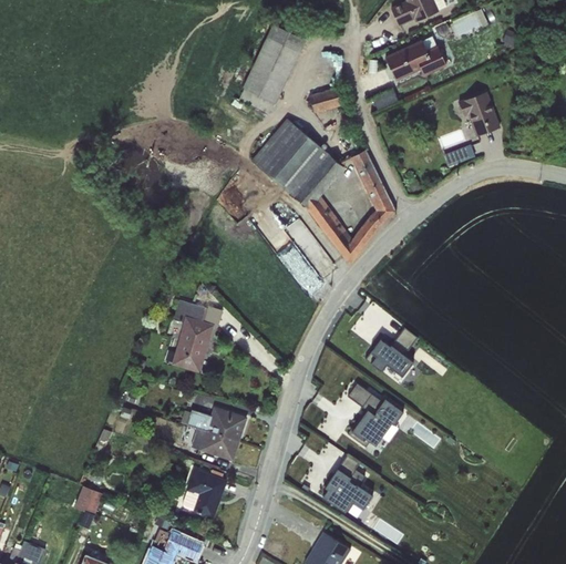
[(390,12),(399,31),(418,23),(421,29),(443,18),(433,0),(402,0),(404,4),(390,12)]
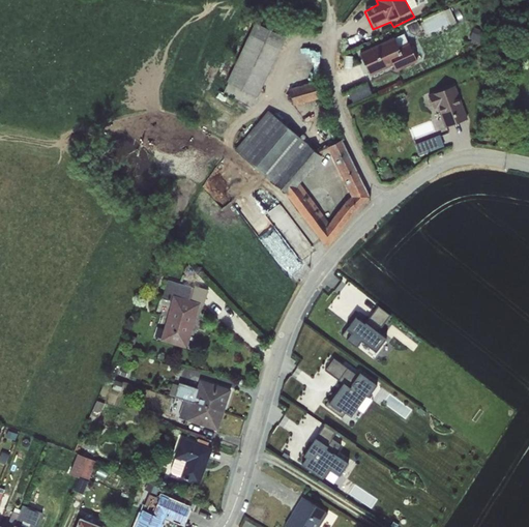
[(224,94),(254,108),(286,36),(256,23),(224,94)]
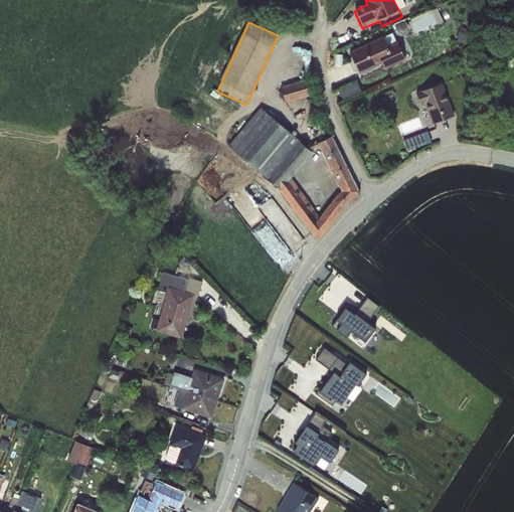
[(382,40),(347,54),(356,78),(380,69),(384,73),(409,61),(407,57),(392,60),(382,40)]
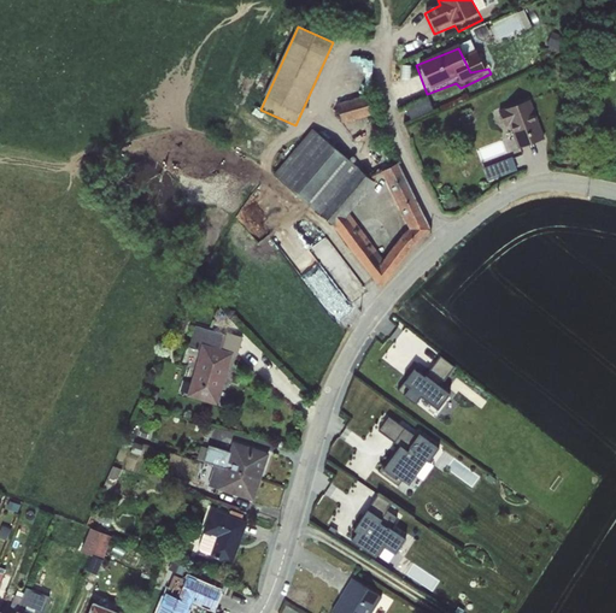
[(340,123),(367,119),(364,99),(338,102),(340,123)]
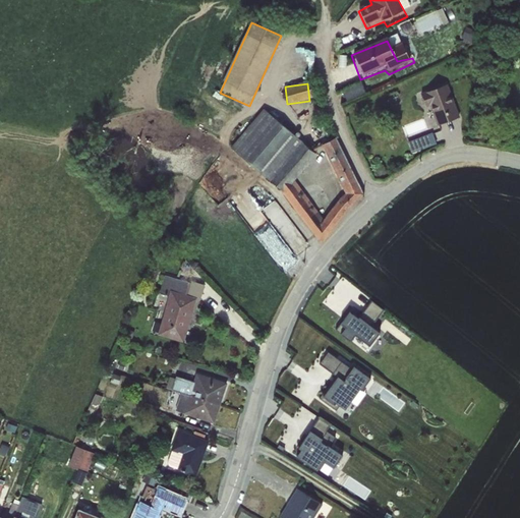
[(447,83),(420,94),(435,132),(461,122),(447,83)]
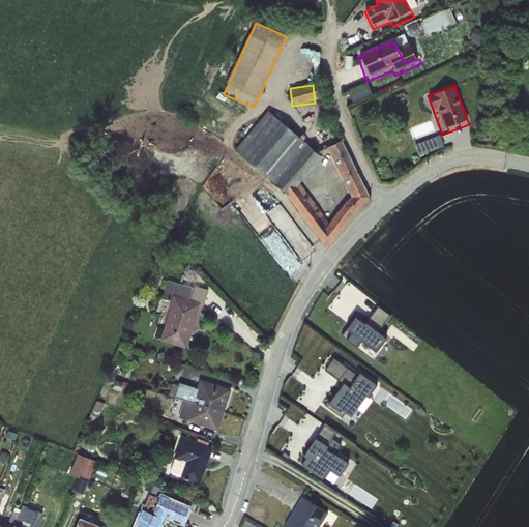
[(268,112),(234,152),(290,198),(299,220),(330,244),(364,203),(370,201),(349,152),(346,150),(342,141),(324,148),(331,154),(349,196),(332,217),(323,222),(304,179),(323,157),(268,112)]
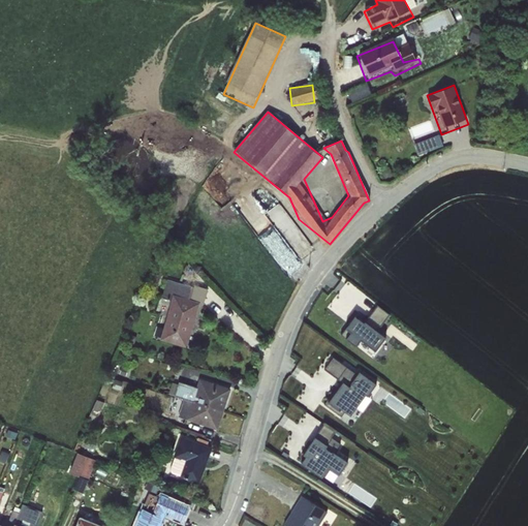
[(268,216),(299,256),(312,246),(281,206),(268,216)]
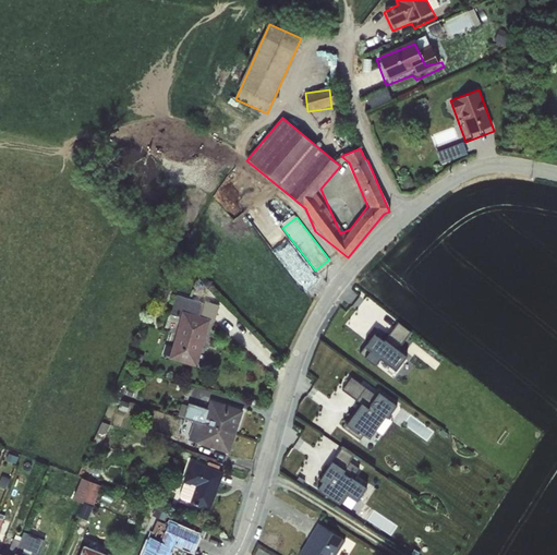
[(168,362),(198,370),(210,321),(215,321),(220,306),(177,296),(171,315),(180,318),(168,362)]
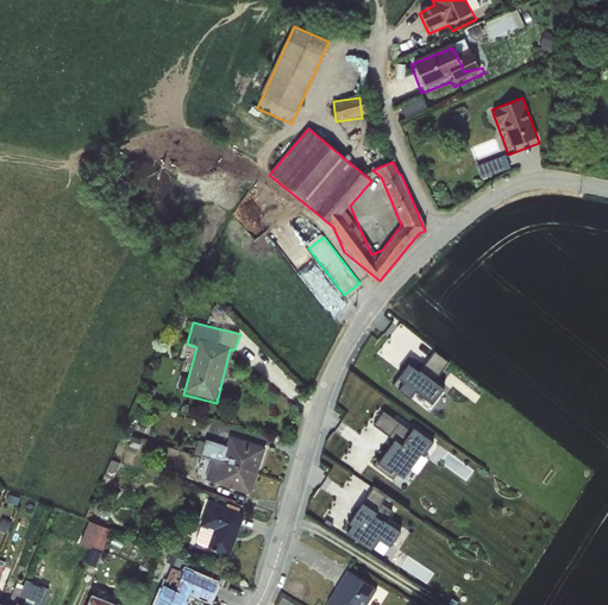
[(413,357),(400,373),(400,385),(415,394),(434,405),(450,383),(439,373),(445,363),(436,354),(426,365),(413,357)]
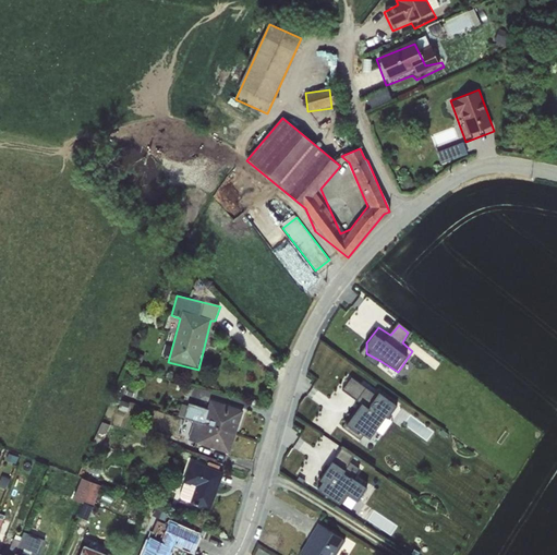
[(368,406),(362,400),(342,426),(361,438),(365,434),(372,436),(386,413),(390,413),(398,401),(382,388),(368,406)]
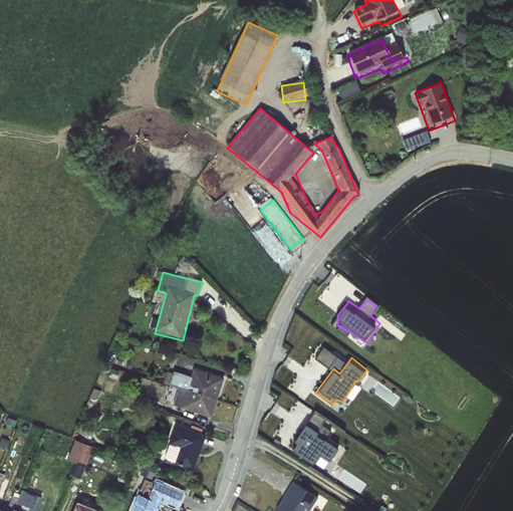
[(180,412),(212,419),(224,377),(191,366),(190,373),(174,371),(171,385),(185,392),(180,412)]
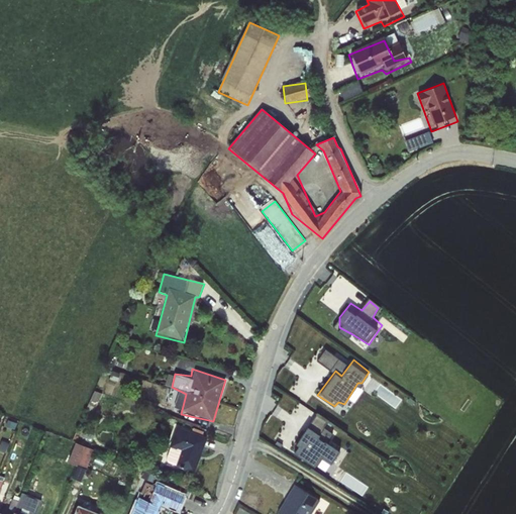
[(301,443),(294,454),(314,467),(321,459),(329,465),(340,449),(319,436),(321,430),(308,424),(298,440),(301,443)]
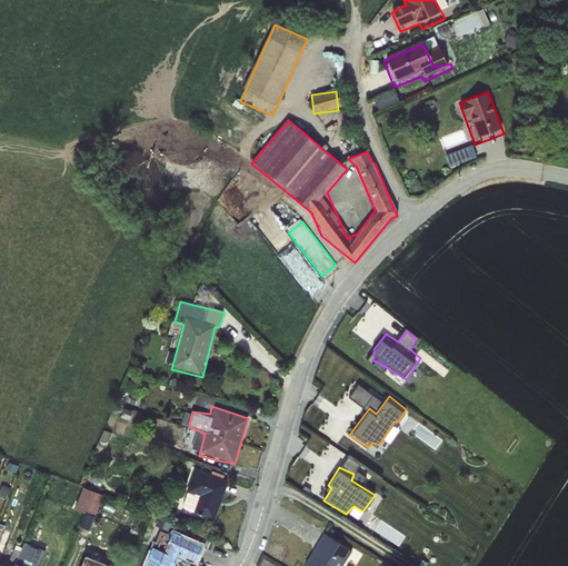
[(195,512),(215,518),(229,480),(195,469),(188,492),(198,494),(195,512)]
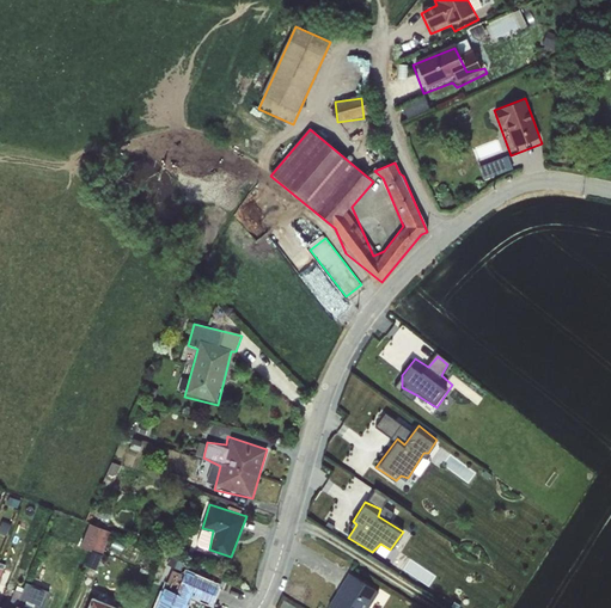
[(103,557),(112,533),(90,523),(80,547),(103,557)]
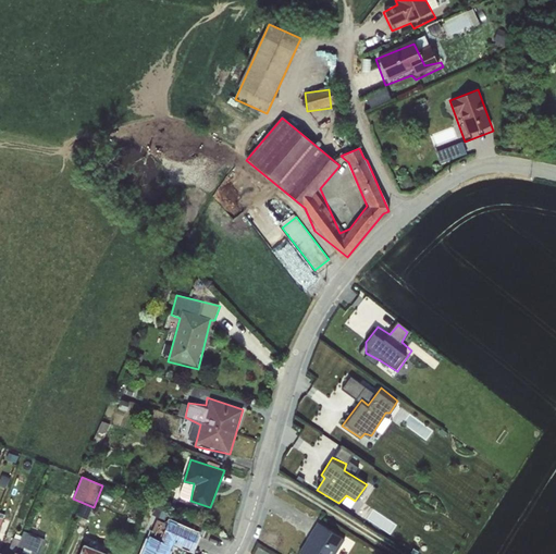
[(37,553),(40,550),(21,543),(16,551),(13,553),(9,553),(0,549),(0,541),(7,526),(0,518),(0,553),(37,553)]
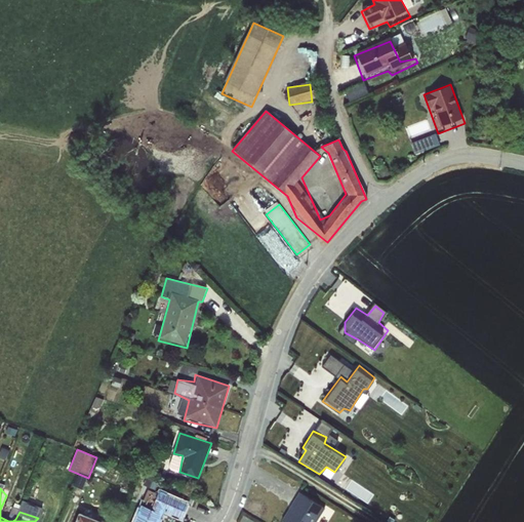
[(142,500),(132,521),(160,521),(163,515),(179,521),(183,521),(189,502),(159,488),(153,504),(142,500)]
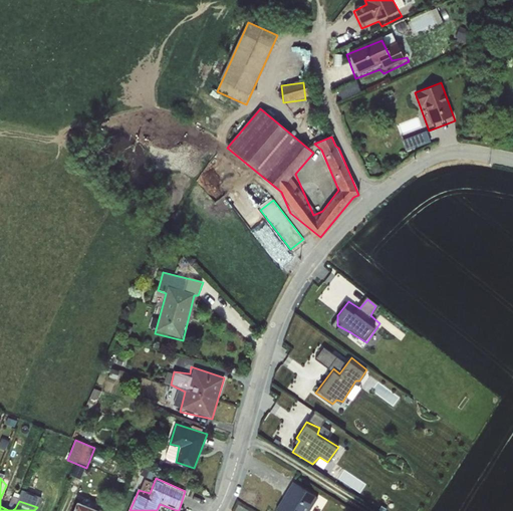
[(295,482),(276,510),(308,510),(318,496),(295,482)]
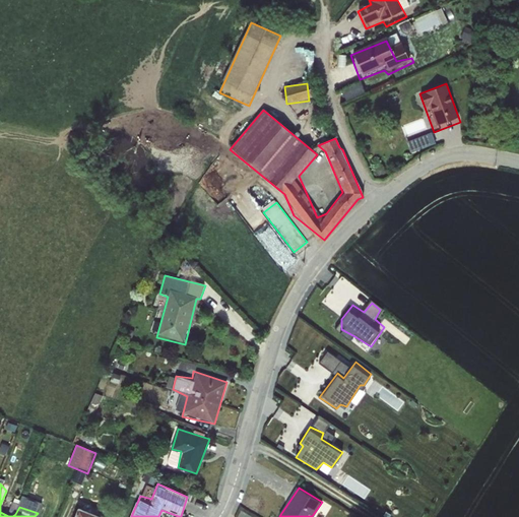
[(78,504),(72,516),(102,516),(103,513),(78,504)]
